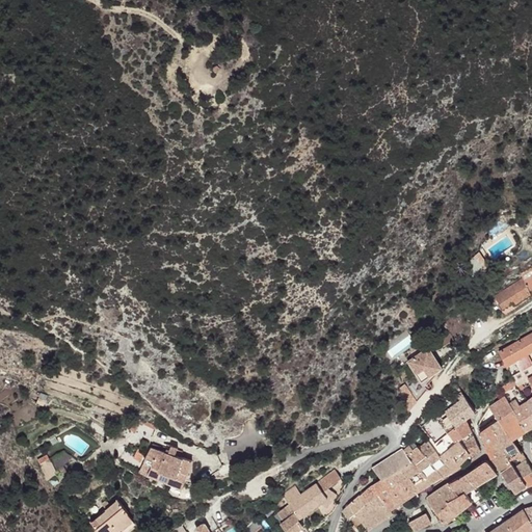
[(475,265),(459,275),(468,287),(482,276),(475,265)]
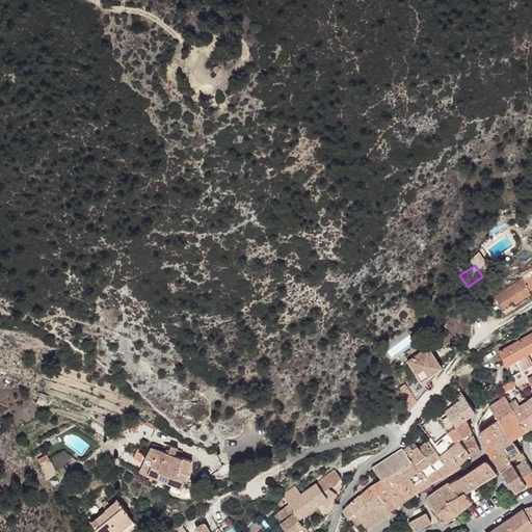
[(531,274),(517,284),(519,288),(524,298),(531,292),(531,274)]
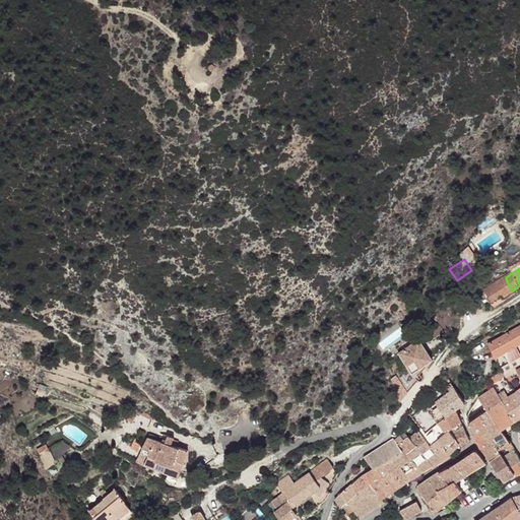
[(496,284),(500,289),(501,288),(507,281),(506,277),(496,283),(496,284)]
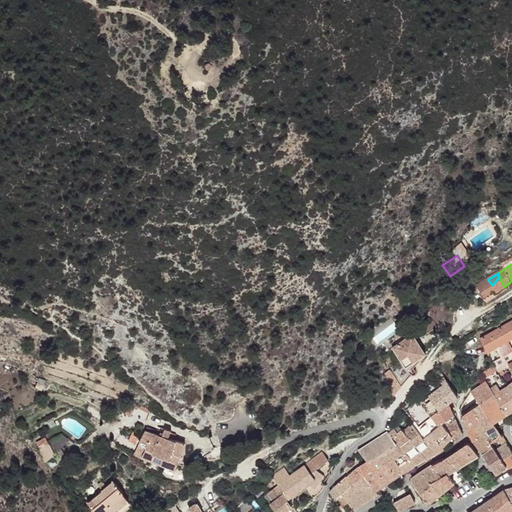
[(499,277),(493,284),(497,290),(504,287),(499,277)]
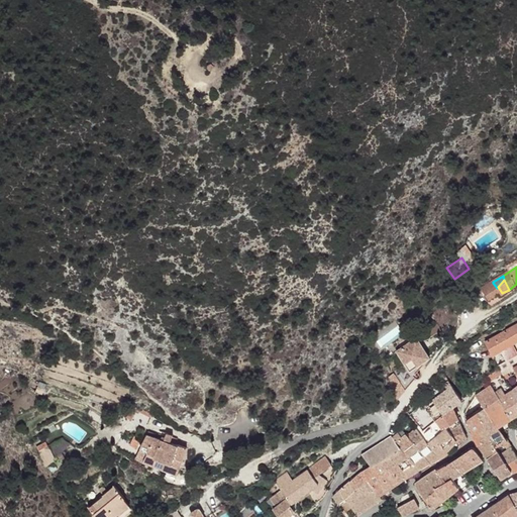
[(483,288),(488,296),(497,288),(493,283),(483,288)]
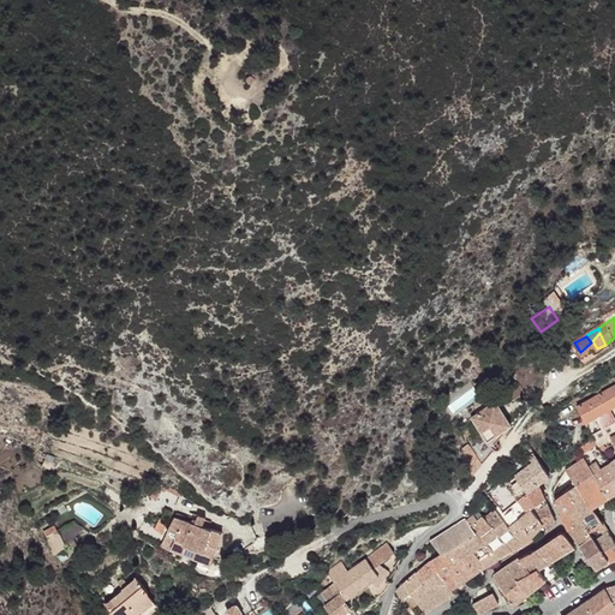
[(591,342),(580,352),(581,354),(593,347),(591,342)]
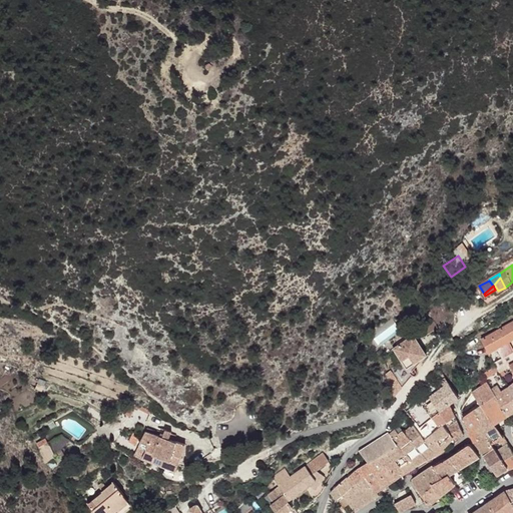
[(370,334),(378,346),(400,331),(392,319),(370,334)]
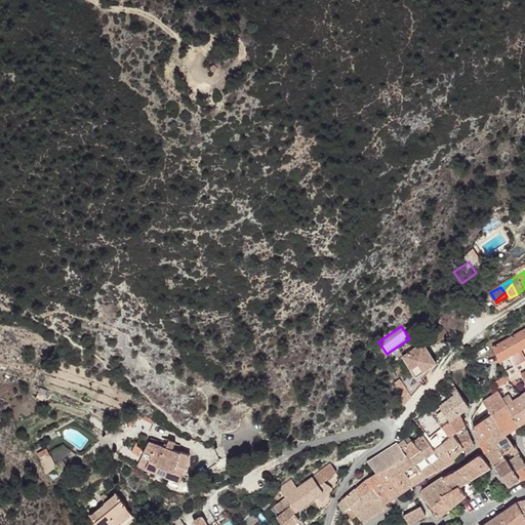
[(429,336),(434,346),(447,337),(441,328),(429,336)]
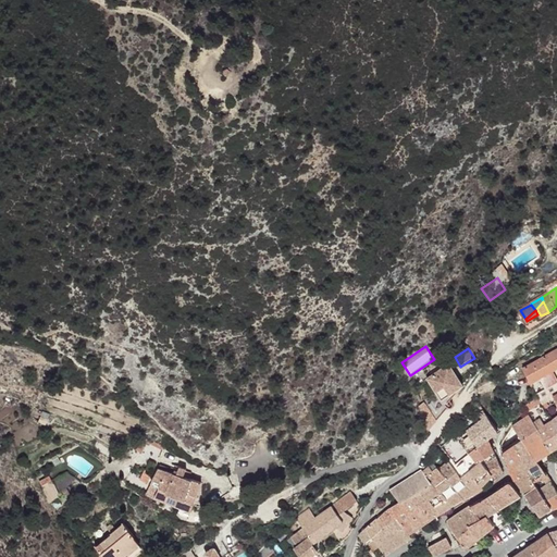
[(556,348),(523,367),(528,374),(532,381),(544,375),(551,385),(556,381),(556,372),(555,370),(556,368),(556,348)]
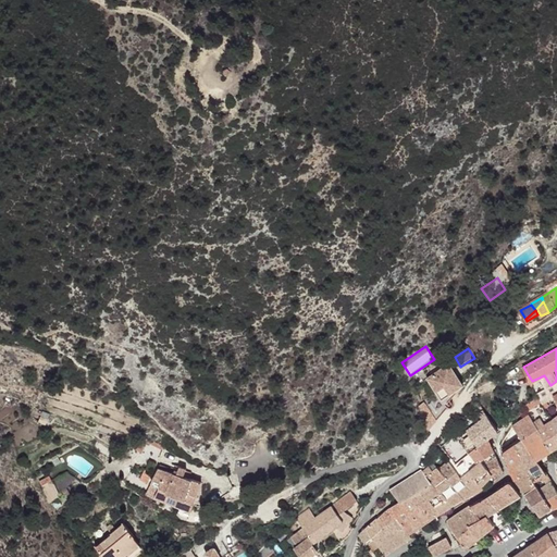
[(430,408),(418,417),(422,423),(428,430),(449,405),(447,403),(465,382),(449,361),(428,378),(438,391),(424,400),(430,408)]
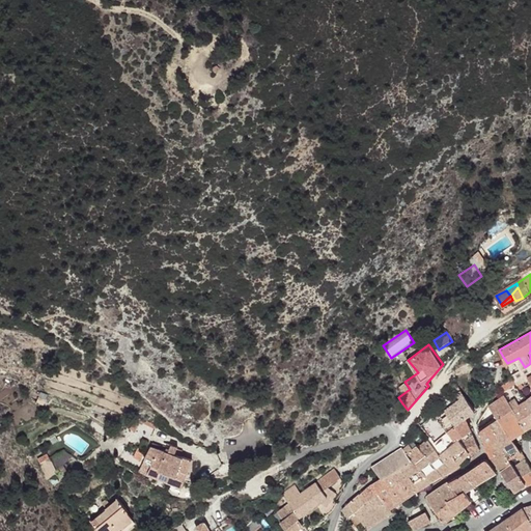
[(530,363),(525,367),(511,375),(513,379),(515,383),(519,387),(528,381),(530,381),(530,363)]
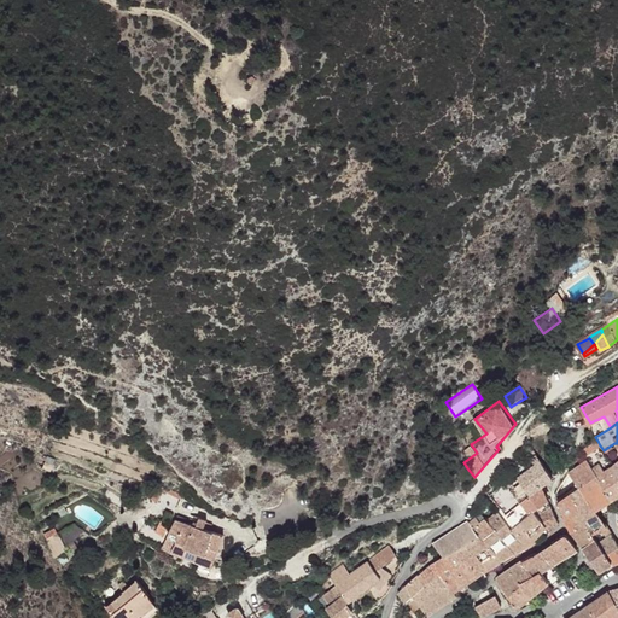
[(598,441),(579,452),(582,455),(600,445),(598,441)]
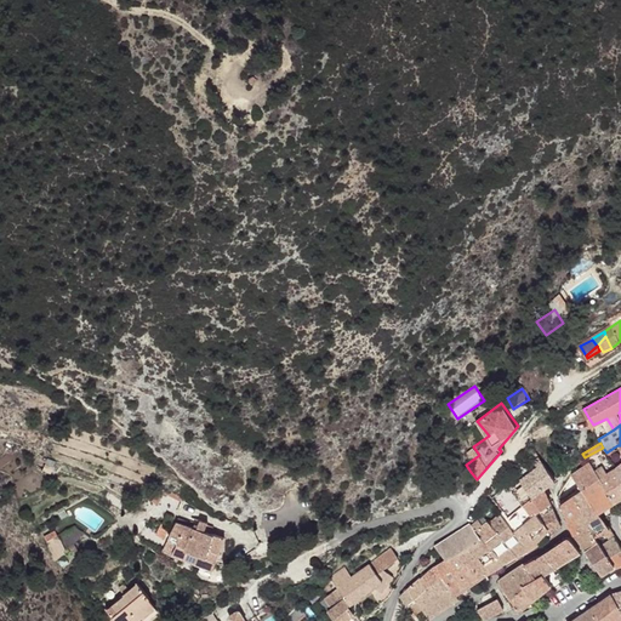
[(507,489),(520,506),(542,488),(556,479),(542,463),(507,489)]
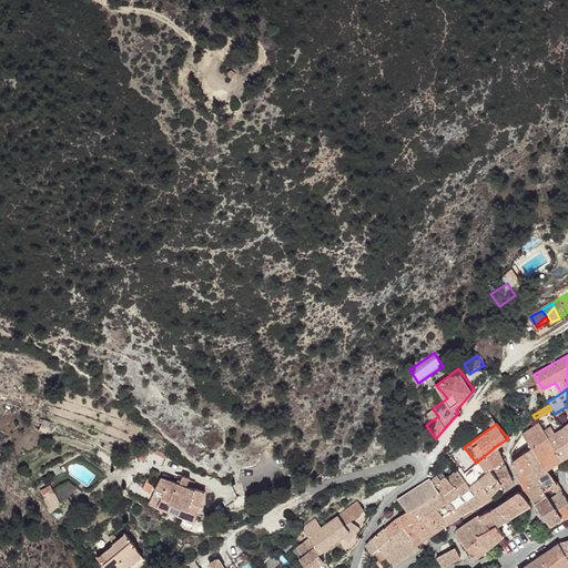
[(540,460),(545,468),(560,458),(545,434),(538,424),(524,435),(531,447),(540,460)]
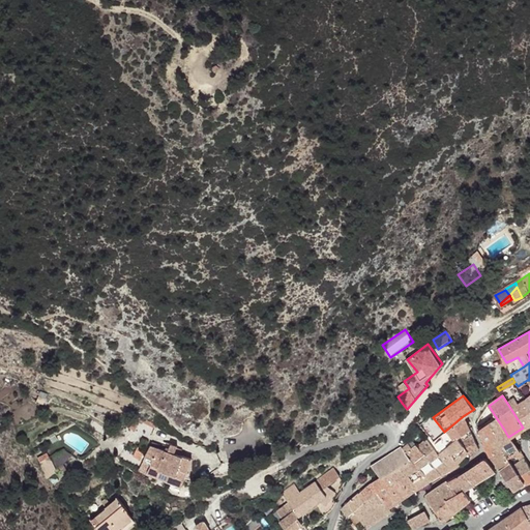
[(514,401),(508,405),(523,428),(529,422),(529,406),(529,405),(526,400),(518,405),(514,401)]
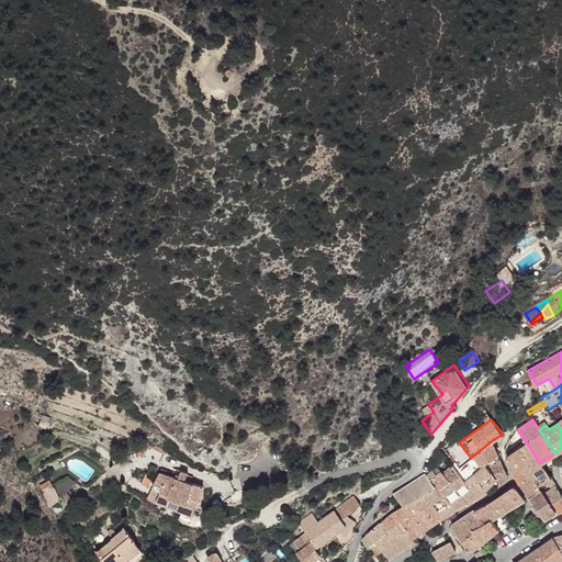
[(474,462),(460,474),(465,481),(474,474),(485,465),(489,468),(499,460),(491,441),(471,458),(474,462)]
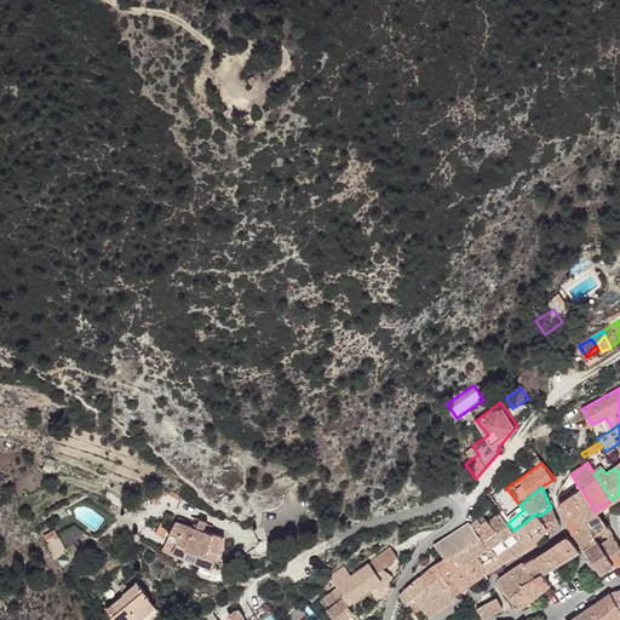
[(580,488),(558,501),(564,518),(590,503),(580,488)]
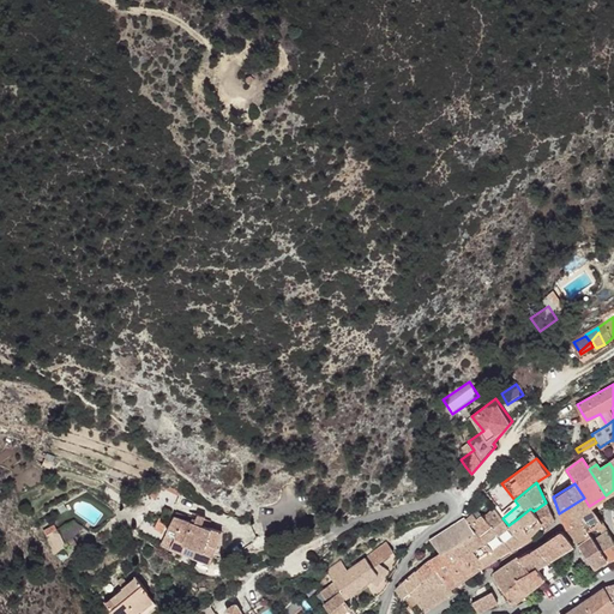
[(584,498),(559,513),(567,528),(578,542),(589,531),(579,516),(589,506),(584,498)]
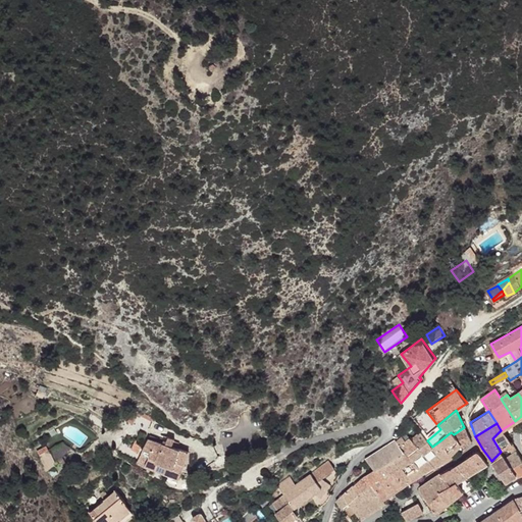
[(451,432),(440,440),(451,454),(460,446),(463,448),(471,441),(464,427),(454,434),(451,432)]
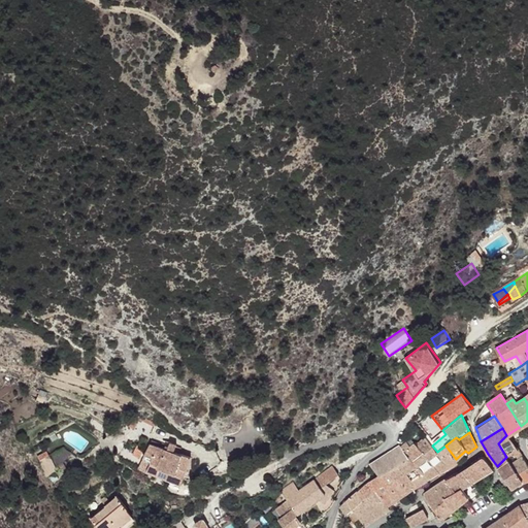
[(506,435),(498,443),(506,457),(523,480),(524,482),(527,479),(527,465),(512,442),(506,435)]
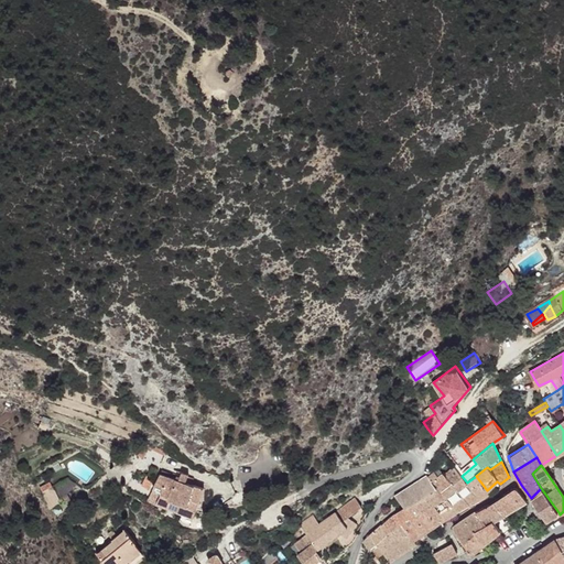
[(453,466),(444,474),(453,484),(462,476),(458,472),(453,466)]
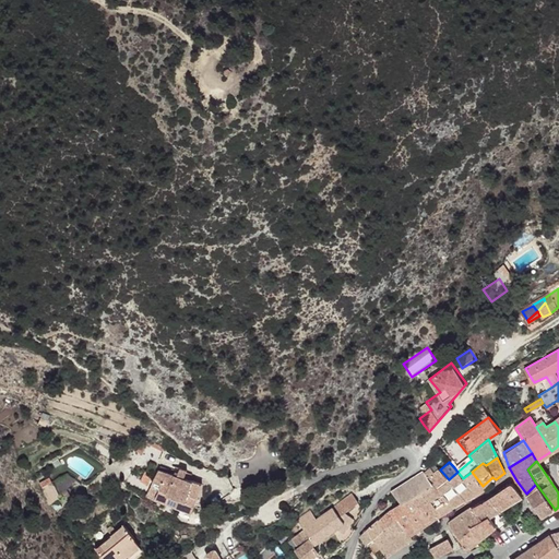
[(430,467),(425,472),(432,482),(452,507),(465,498),(449,479),(440,470),(439,467),(435,472),(430,467)]
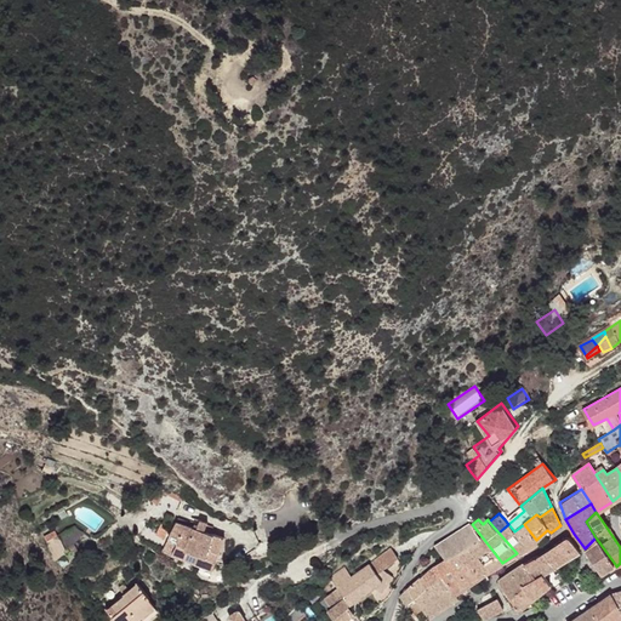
[(471,522),(436,543),(445,557),(460,548),(480,535),(472,524),(471,522)]
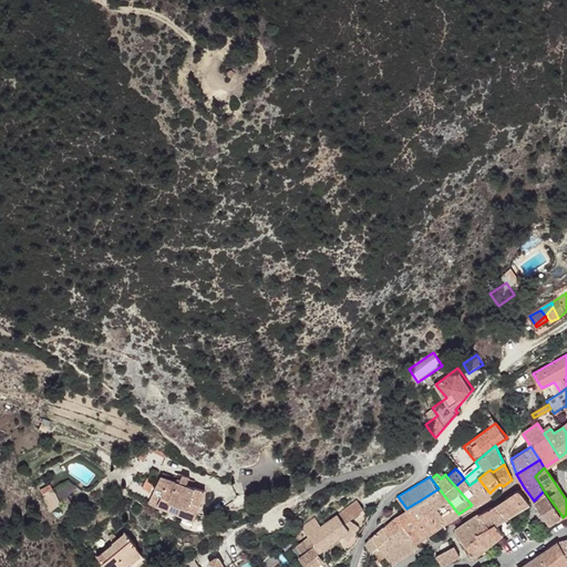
[(162,487),(154,485),(150,497),(158,501),(156,511),(181,517),(178,525),(191,527),(202,493),(187,490),(182,487),(184,478),(176,477),(173,483),(165,482),(162,487)]
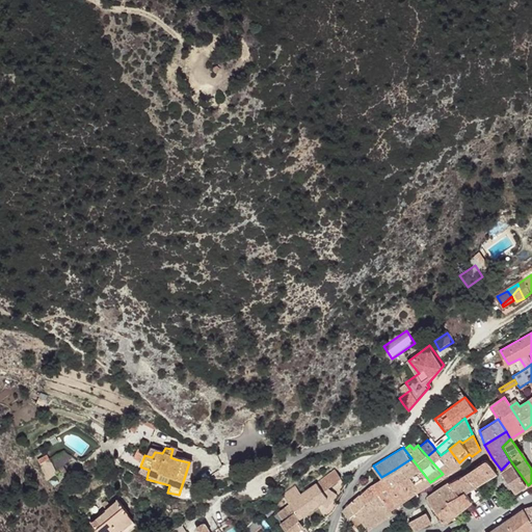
[(435,449),(427,456),(443,474),(451,469),(441,455),(435,449)]
